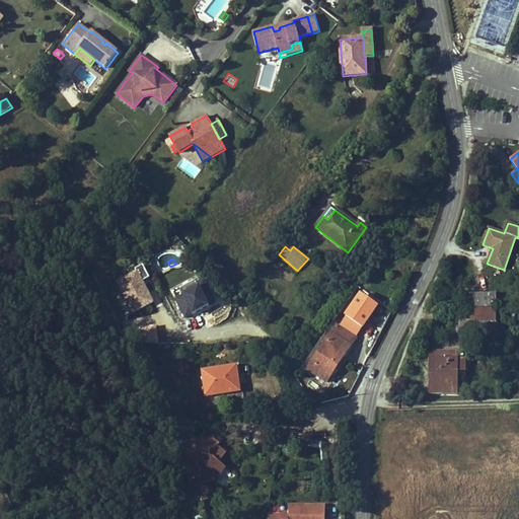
[(143,276),(141,270),(133,273),(135,279),(143,276)]
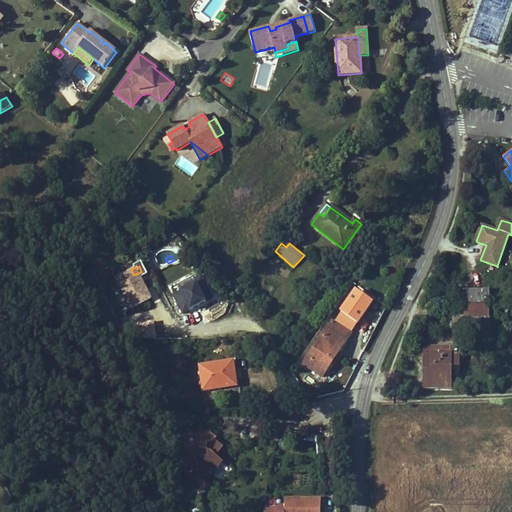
[(146,284),(141,272),(133,275),(131,269),(110,277),(114,287),(115,290),(136,281),(137,284),(138,287),(146,284)]
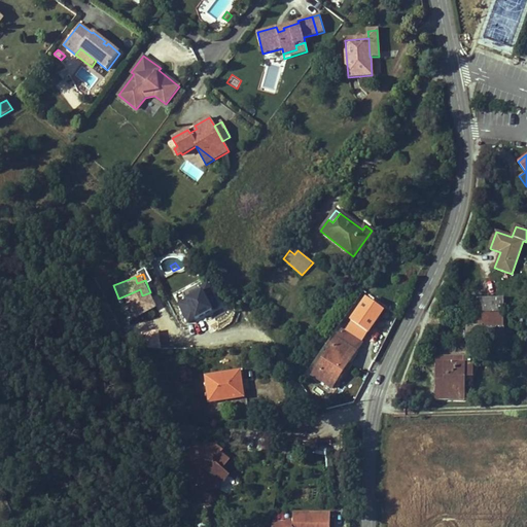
[(117,295),(113,285),(102,290),(105,301),(117,295)]
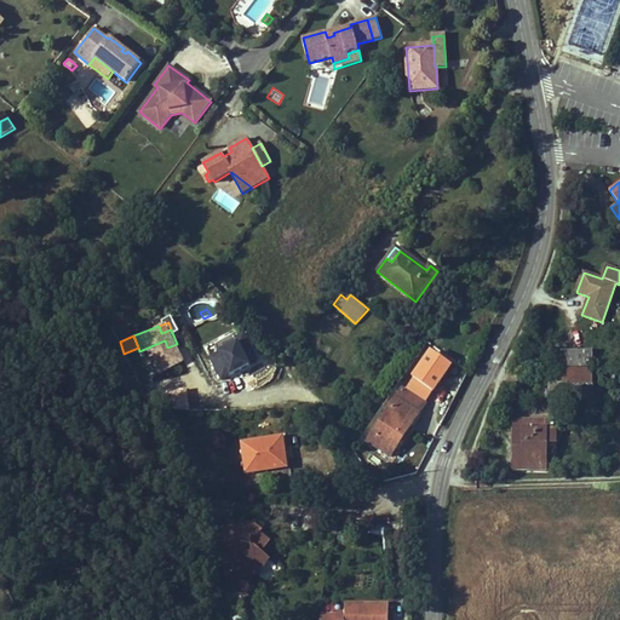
[(260,363),(247,336),(207,355),(219,380),(237,371),(239,373),(260,363)]
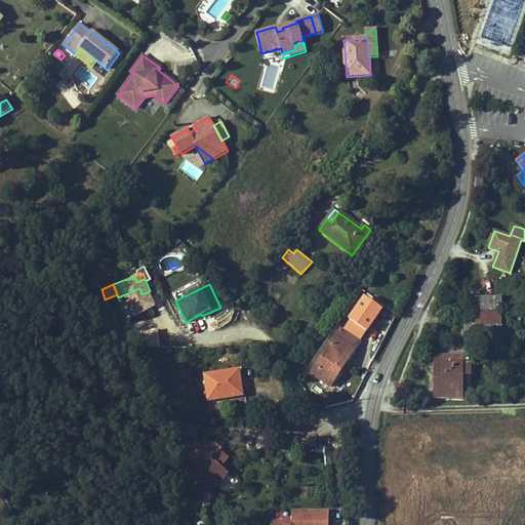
[(355,292),(347,286),(339,293),(341,294),(345,297),(348,300),(355,292)]
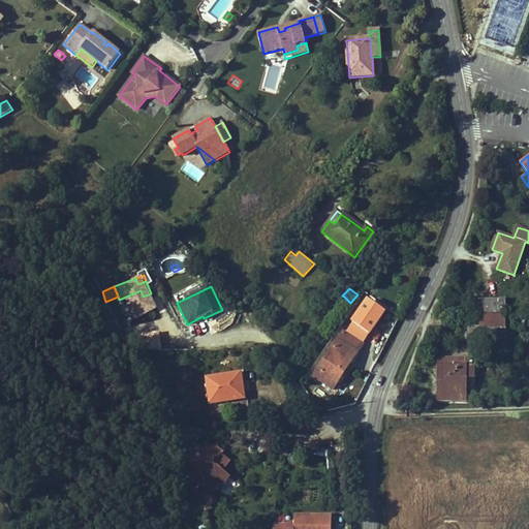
[(120,303),(142,293),(141,290),(119,300),(120,303)]
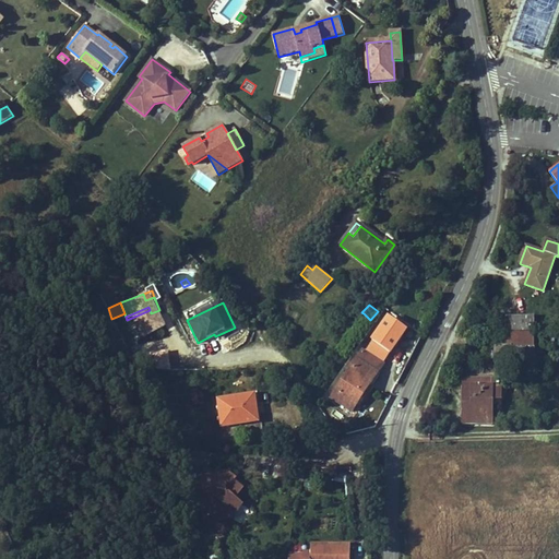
[(361,323),(367,317),(364,313),(358,320),(361,323)]
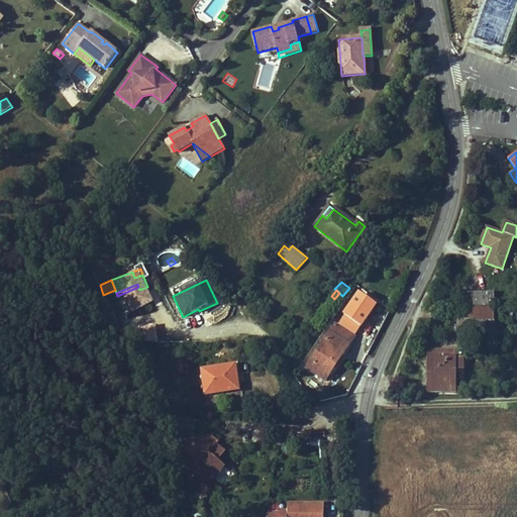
[(366,298),(357,292),(355,295),(365,301),(366,298)]
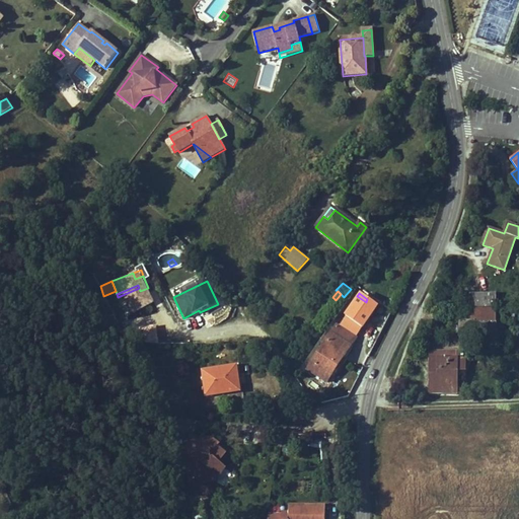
[(497,307),(497,294),(469,294),(469,307),(469,308),(497,307)]
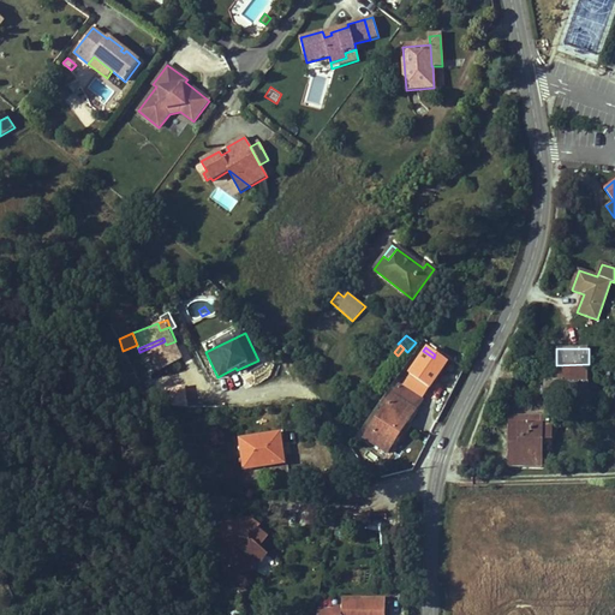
[(424,386),(436,368),(437,369),(442,363),(434,358),(423,351),(419,357),(415,364),(407,375),(424,386)]
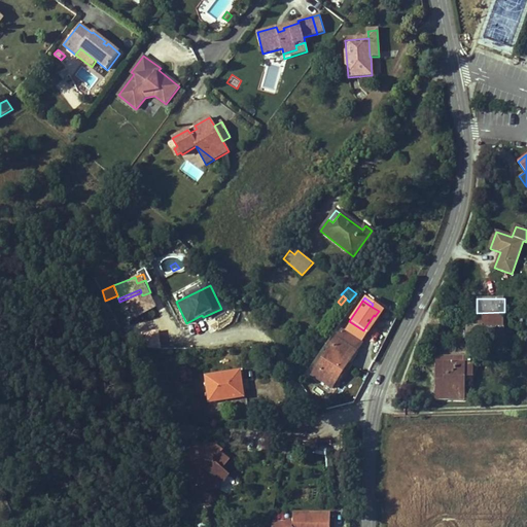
[(89,319),(86,312),(74,316),(76,323),(89,319)]
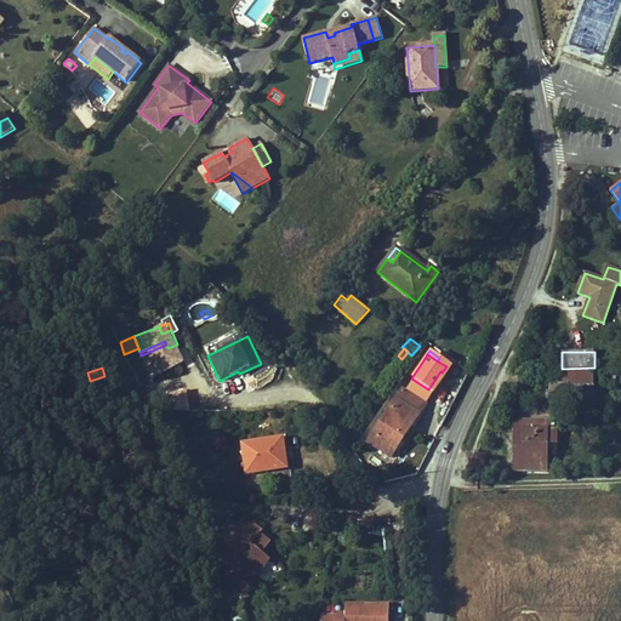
[(603,393),(602,368),(594,368),(562,369),(562,383),(551,383),(550,404),(568,404),(568,387),(573,387),(585,387),(585,404),(585,409),(598,409),(597,393),(603,393)]
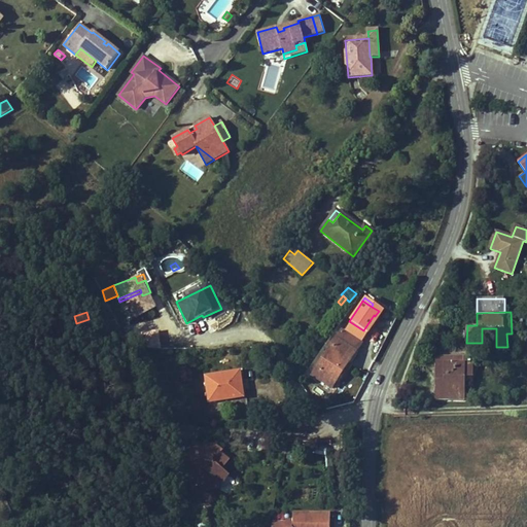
[(496,343),(496,328),(486,328),(482,328),(482,343),(496,343)]
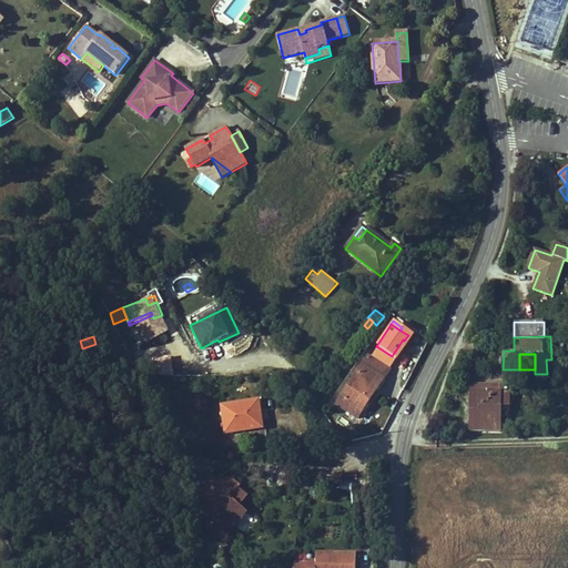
[(391,369),(369,356),(363,365),(384,379),(391,369)]
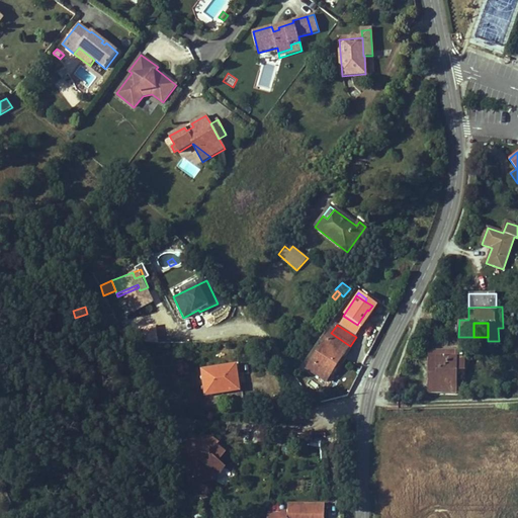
[(340,361),(350,346),(331,333),(308,369),(326,381),(338,363),(334,360),(335,358),(340,361)]
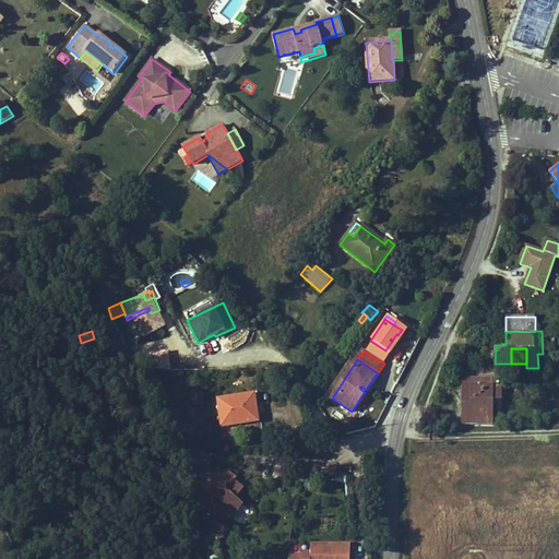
[(501,404),(501,380),(464,379),(464,399),(466,400),(466,403),(464,403),(463,423),(492,424),(492,404),(501,404)]
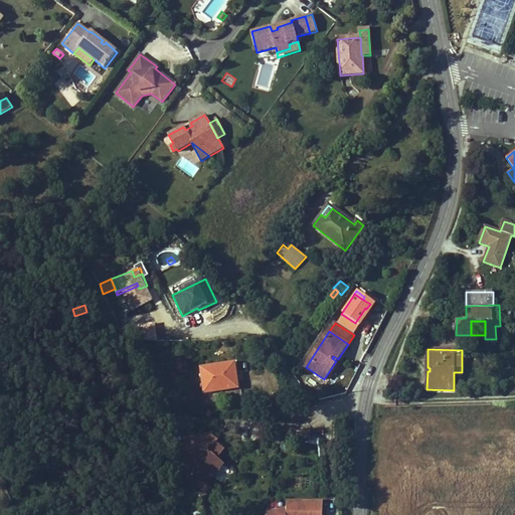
[(236,374),(234,363),(201,368),(204,392),(237,388),(236,377),(234,377),(233,375),(236,374)]
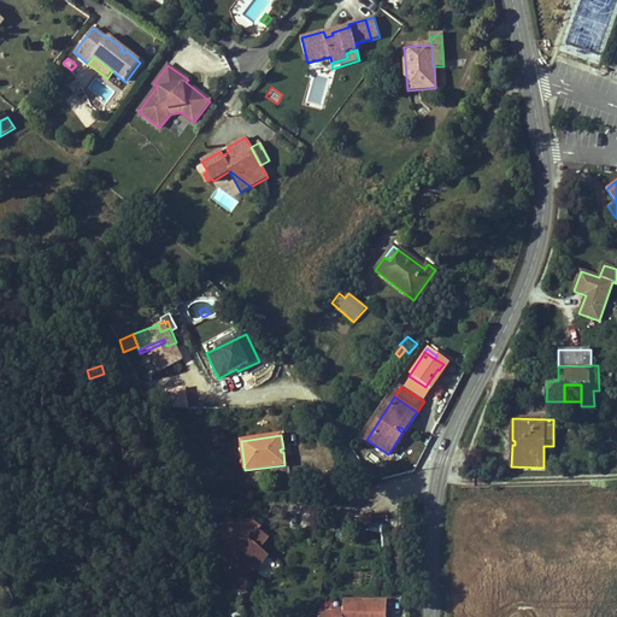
[(194,532),(189,515),(181,517),(186,535),(194,532)]
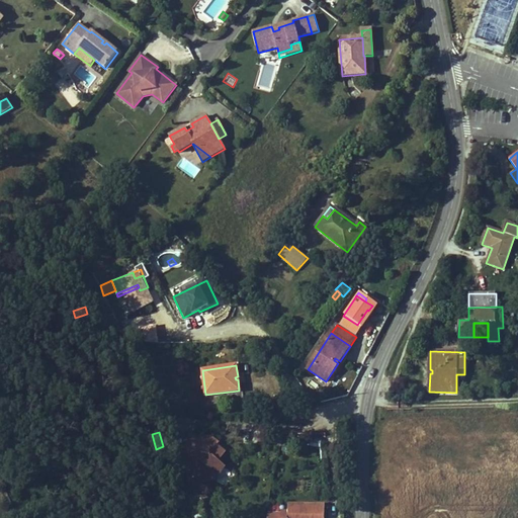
[(218,461),(225,453),(216,445),(219,442),(211,438),(204,439),(204,442),(202,443),(201,439),(186,442),(189,471),(194,471),(194,478),(204,476),(205,482),(216,481),(225,467),(218,461)]
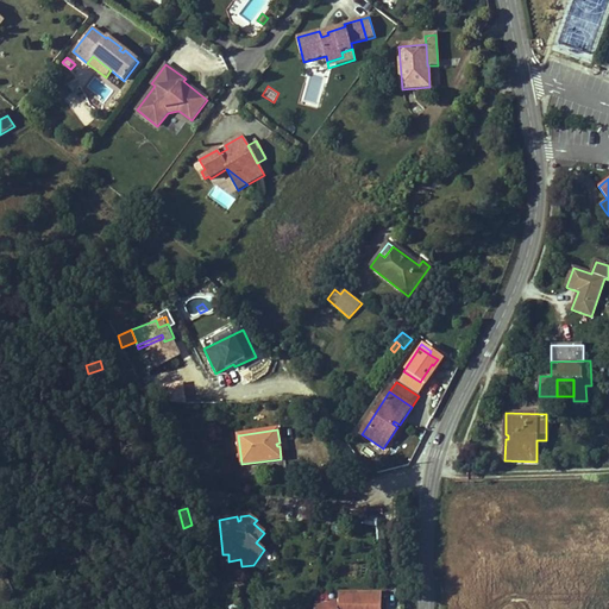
[(264,570),(274,556),(265,550),(255,564),(264,570)]
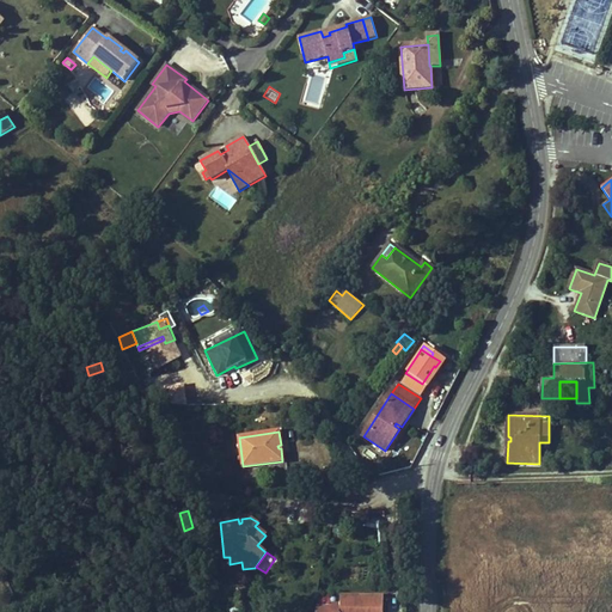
[(383,611),(384,599),(341,598),(341,607),(317,607),(316,611),(383,611)]
